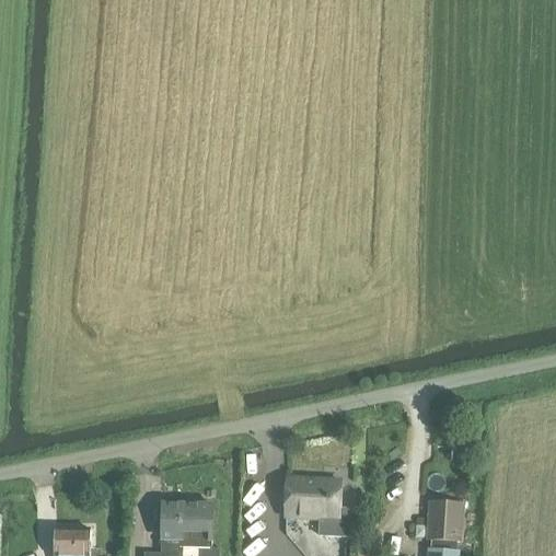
[(337,478),(285,476),(284,513),(316,514),(316,532),(346,533),(347,506),(336,506),(337,478)]
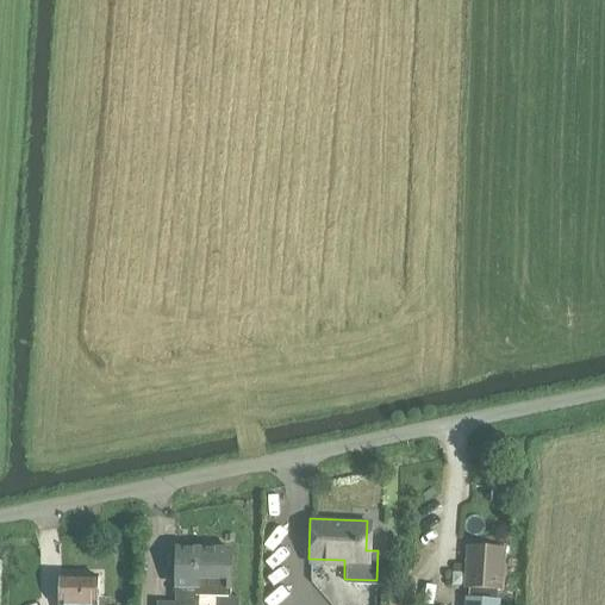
[(468,594),(463,594),(461,604),(494,604),(496,597),(491,597),(492,586),(498,586),(500,546),(465,543),(462,584),(468,585),(468,594)]
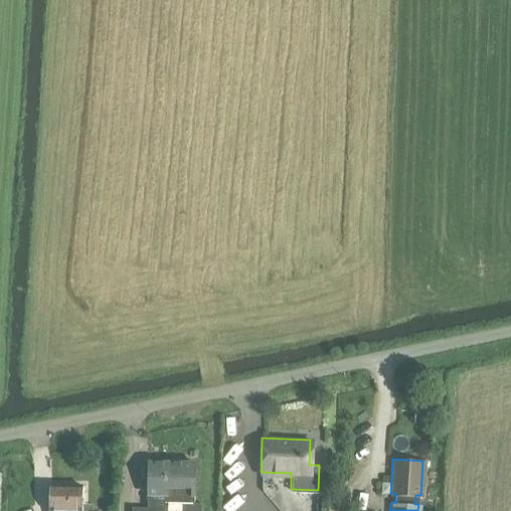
[(191,501),(192,462),(148,461),(146,507),(131,507),(131,510),(164,510),(165,501),(191,501)]
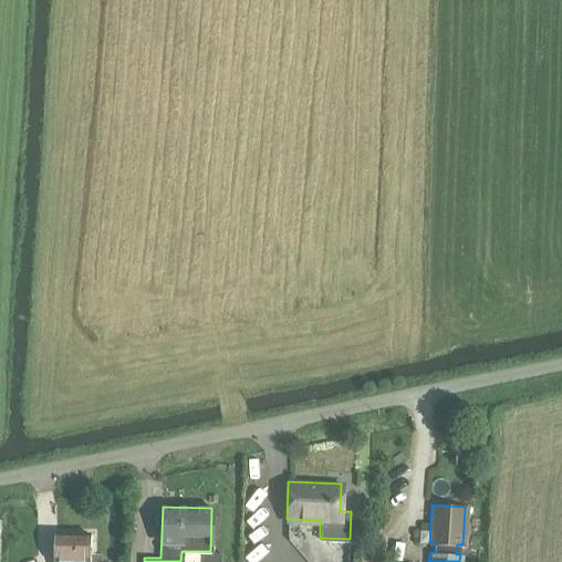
[(374,517),(365,527),(374,533),(382,523),(374,517)]
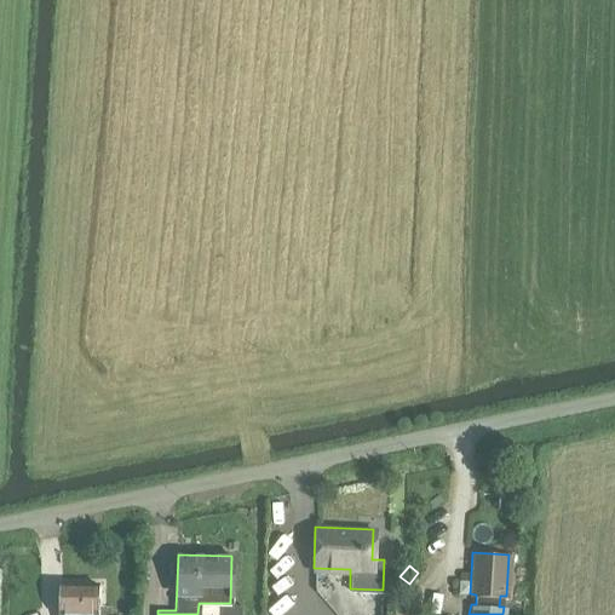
[(95,614),(96,614),(96,582),(58,581),(58,613),(61,613),(59,614),(95,614)]
